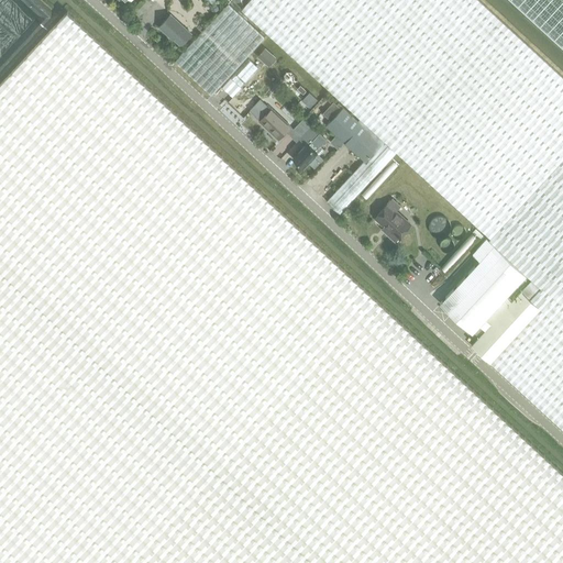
[(247,0),(242,8),(240,10),(288,53),(360,118),(396,151),(438,190),(489,238),(488,240),(527,275),(531,279),(521,290),(540,308),(490,362),(547,414),(562,429),(562,77),(540,56),(478,0),(247,0)]
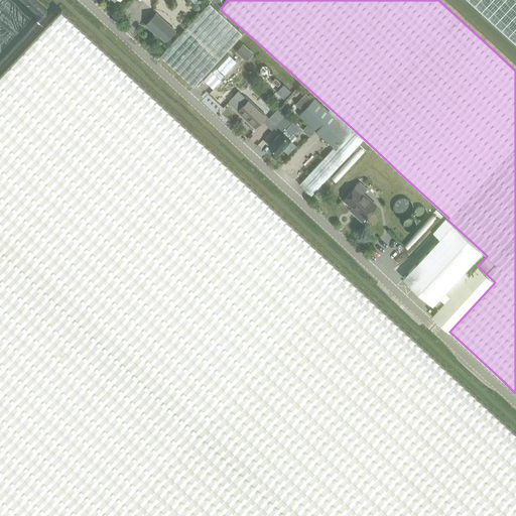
[(515,0),(469,0),(515,43),(515,0)]
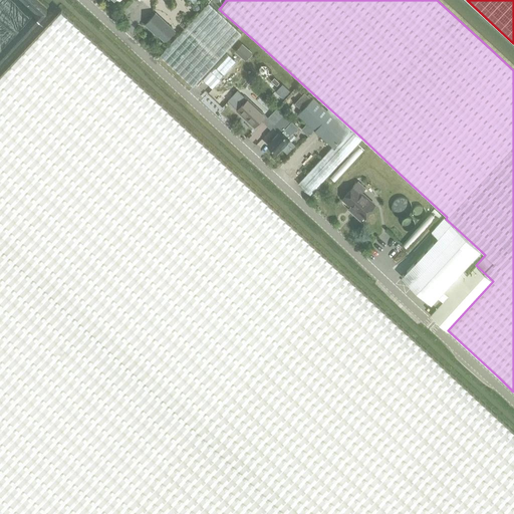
[(193,86),(242,33),(209,3),(185,30),(161,56),(193,86)]
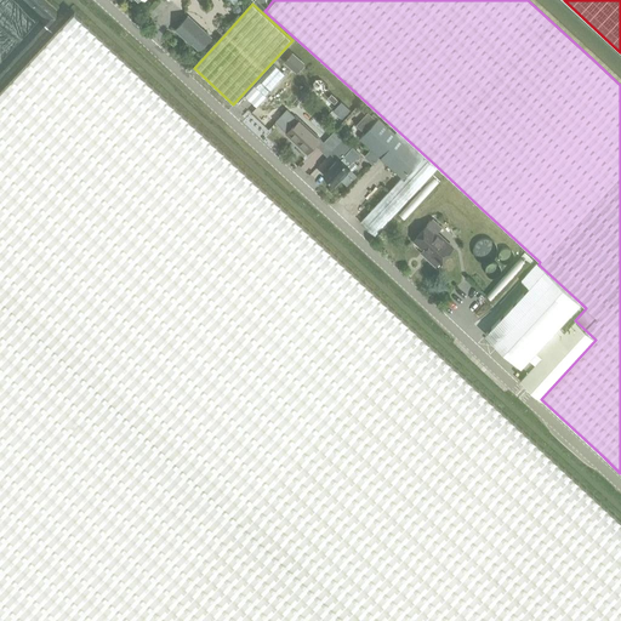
[(0,620),(620,620),(620,520),(318,237),(74,9),(0,89),(0,620)]
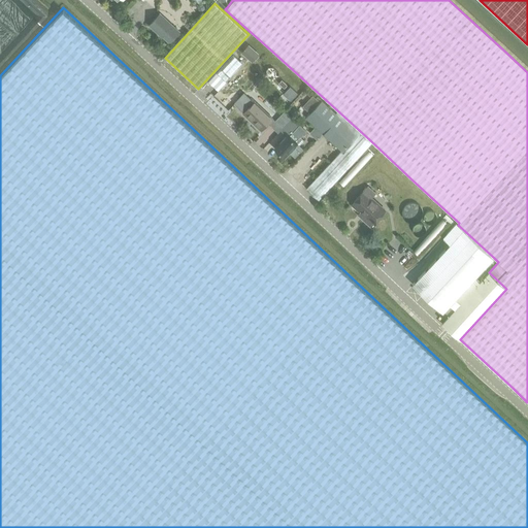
[(169,41),(178,31),(160,13),(150,25),(162,36),(163,36),(169,41)]
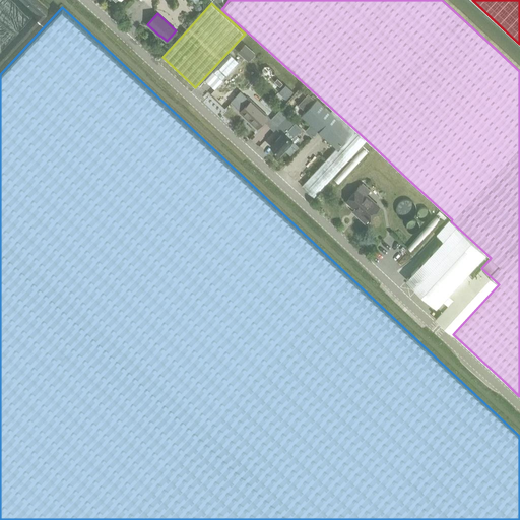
[(245,45),(238,52),(245,58),(252,51),(245,45)]
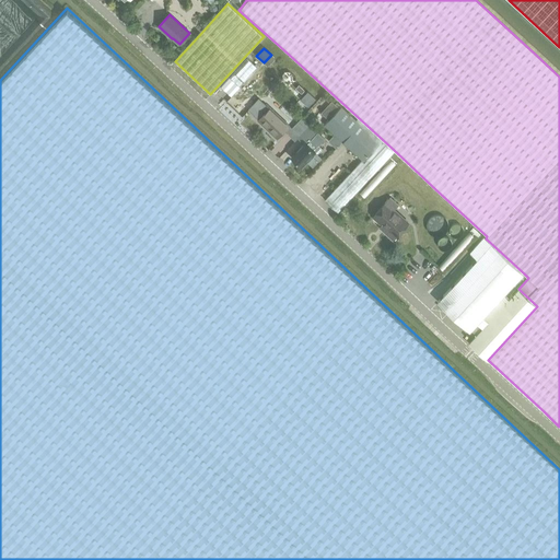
[(231,96),(258,68),(246,58),(221,86),(231,96)]
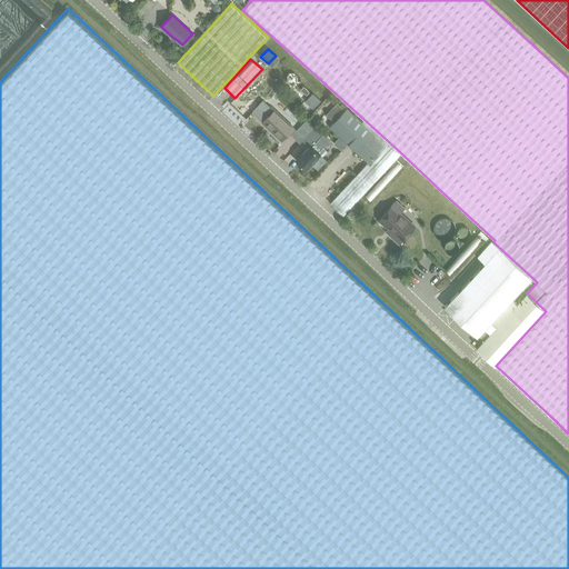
[(312,92),(305,101),(313,109),(321,100),(312,92)]
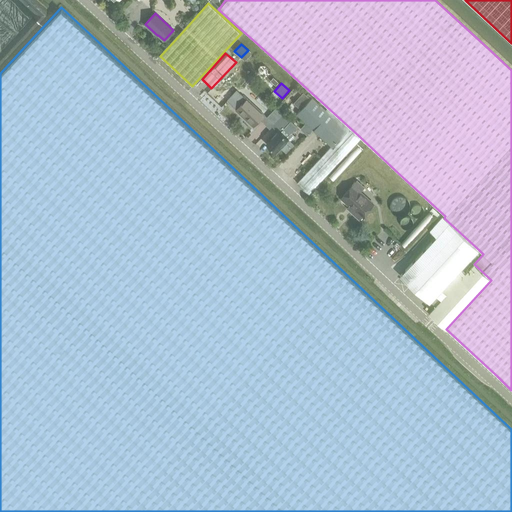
[(236,91),(228,100),(236,108),(235,110),(253,127),(260,119),(263,116),(265,114),(262,112),(246,97),(245,99),(236,91)]
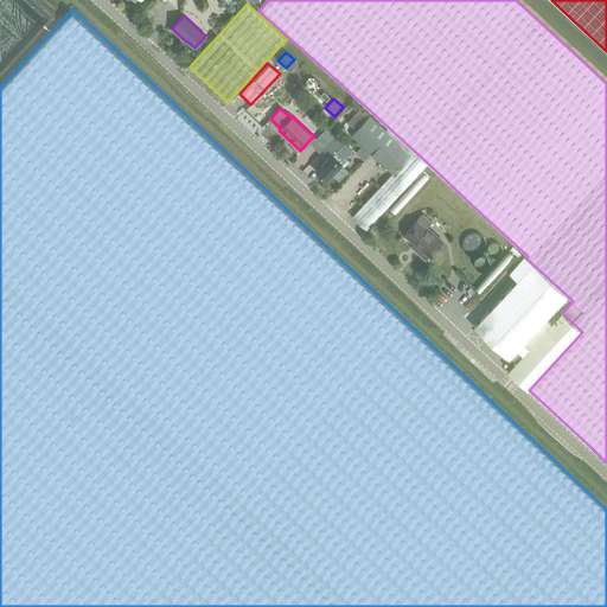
[(359,109),(353,116),(362,123),(370,115),(365,110),(363,113),(359,109)]
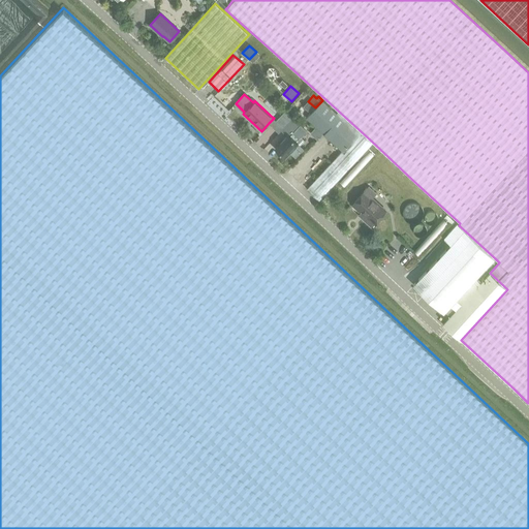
[(338,111),(336,113),(322,100),(315,107),(307,118),(342,151),(307,189),(319,200),(372,142),(338,111)]
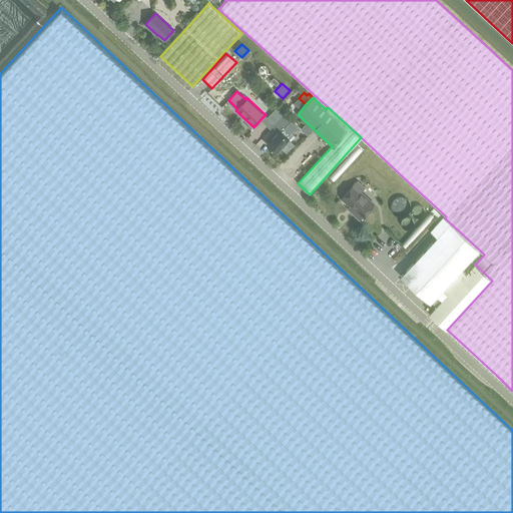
[(266,114),(264,116),(266,119),(273,125),(284,114),(277,107),(268,116),(266,114)]
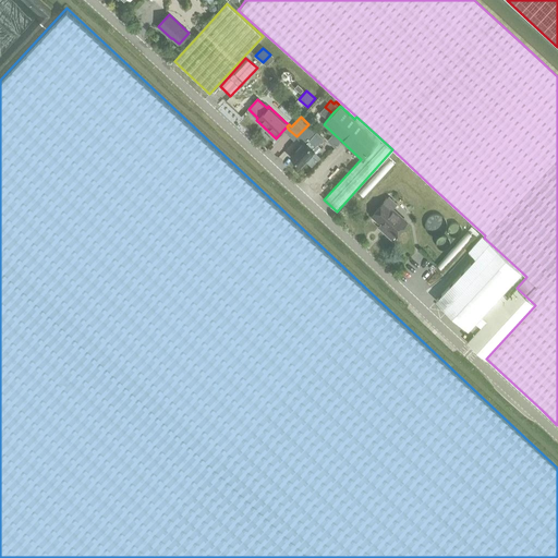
[(303,143),(291,155),(301,165),(306,159),(312,165),(319,157),(316,154),(322,148),(320,147),(317,144),(318,143),(324,137),(308,124),(296,136),(303,143)]
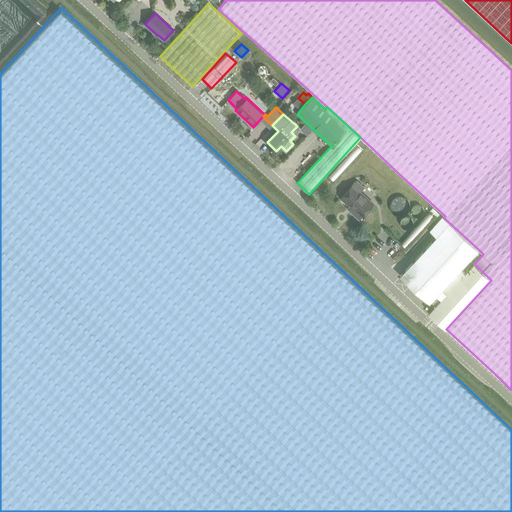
[(359,219),(373,204),(360,191),(363,187),(356,181),(341,197),(354,209),(351,212),(359,219)]
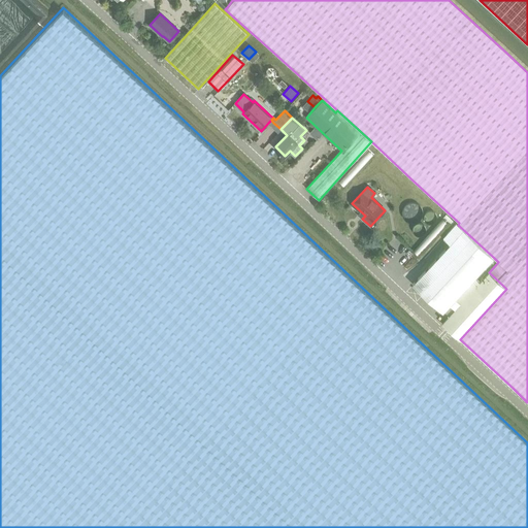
[(450,243),(413,284),(442,311),(450,304),(455,309),(451,314),(442,323),(451,331),(460,340),(460,339),(506,289),(489,272),(480,283),(475,278),(494,258),(458,225),(456,223),(442,237),(450,243)]
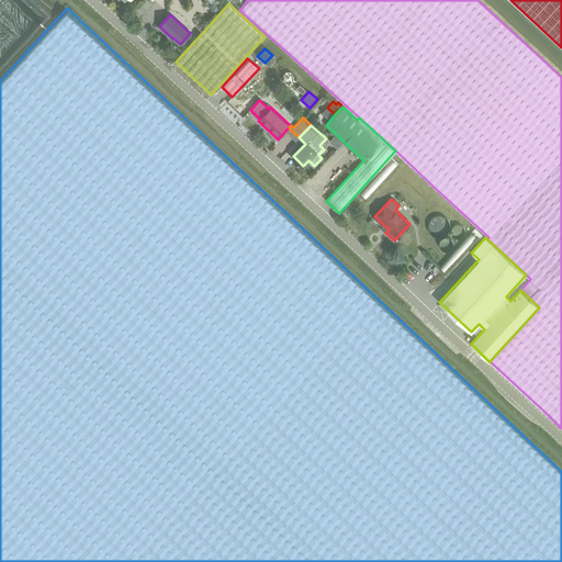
[(473,332),(478,336),(482,330),(479,326),(473,332)]
